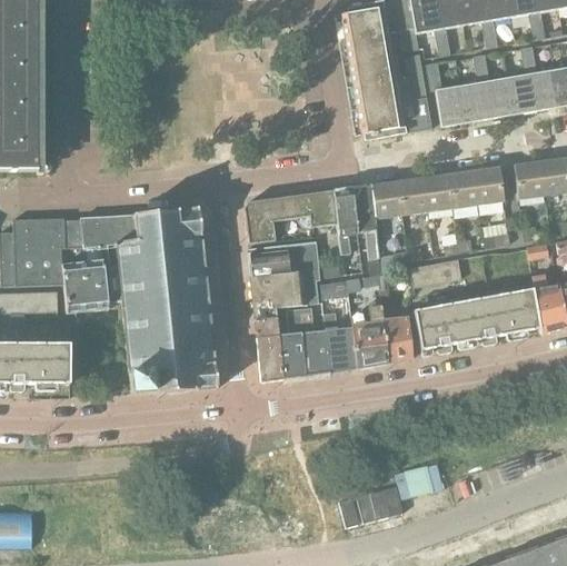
[(0,0),(0,169),(38,170),(37,0),(0,0)]
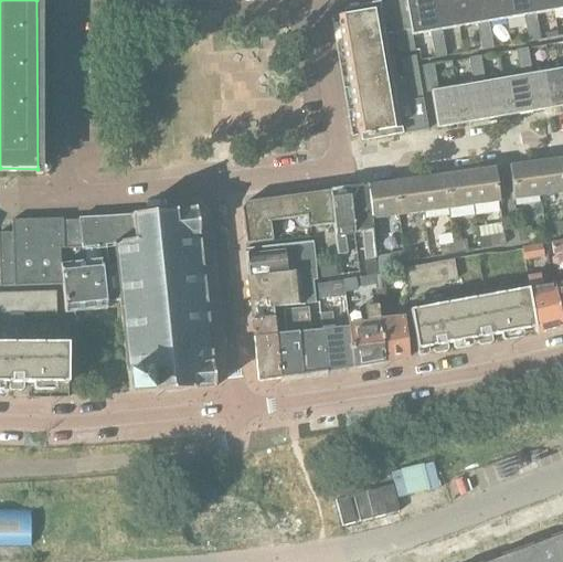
[(397,30),(401,50),(415,48),(412,32),(406,0),(378,0),(352,4),(353,11),(339,13),(359,133),(362,131),(363,137),(428,127),(417,57),(402,60),(405,76),(399,77),(394,54),(382,55),(379,33),(397,30)]
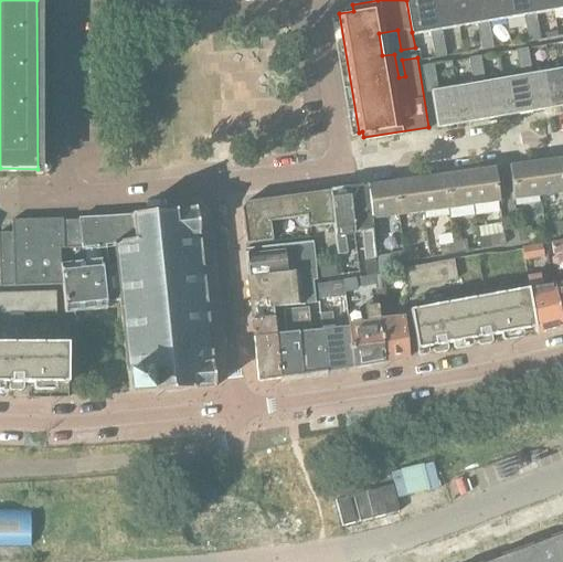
[(406,0),(412,32),(432,29),(434,41),(445,40),(443,27),(437,28),(433,0),(406,0)]
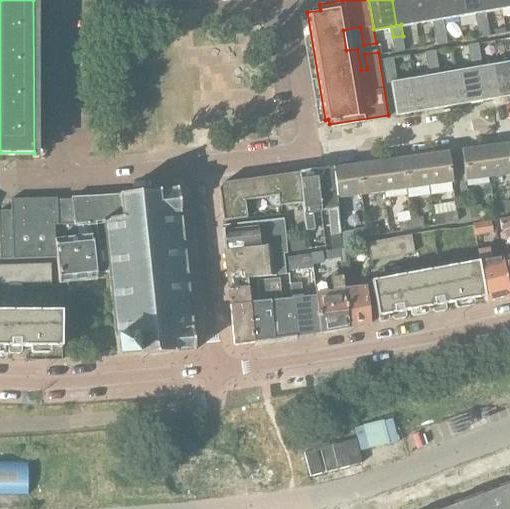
[(392,0),(396,25),(401,24),(417,21),(414,0),(392,0)]
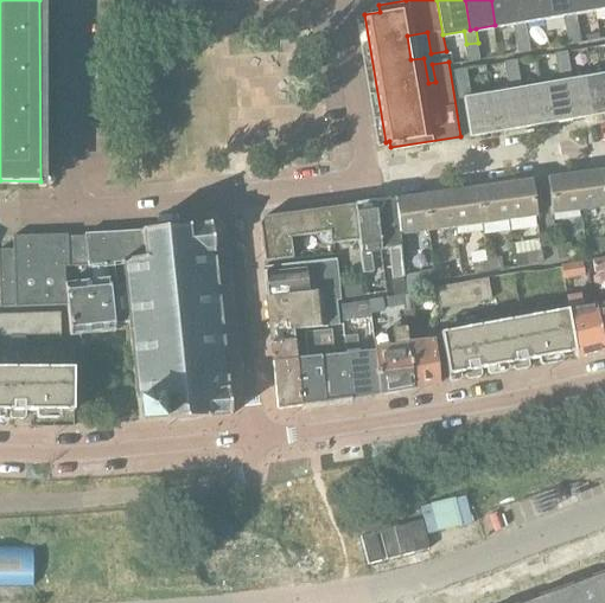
[(491,0),(495,25),(515,23),(517,36),(529,33),(527,20),(521,21),(517,0),(491,0)]
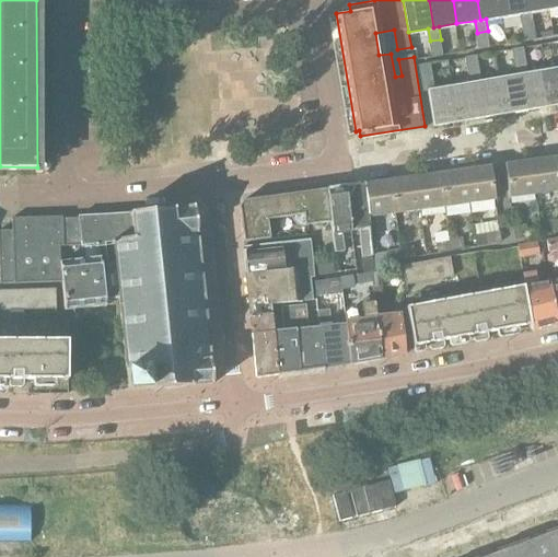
[(477,0),(480,20),(486,19),(503,15),(501,0),(477,0)]
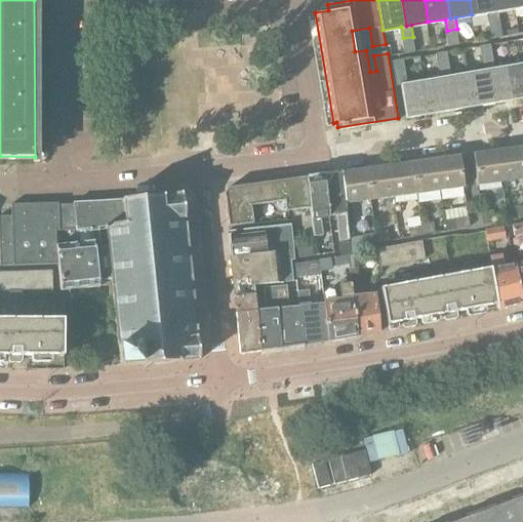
[(470,0),(472,14),(489,11),(491,24),(500,22),(498,10),(493,10),(491,0),(470,0)]
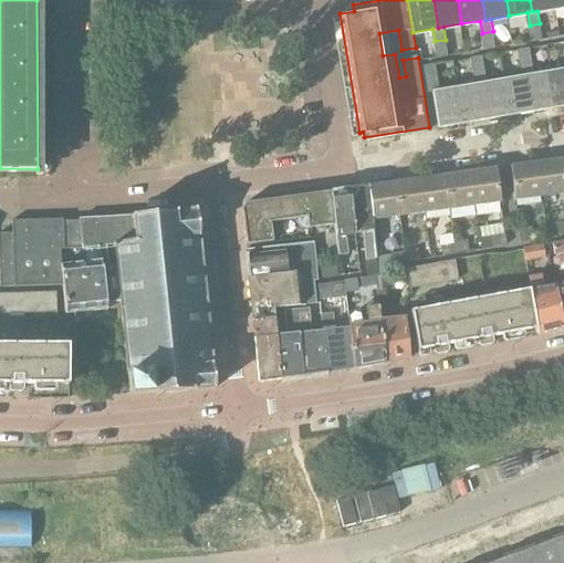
[(530,0),(532,11),(538,11),(555,8),(554,0),(530,0)]
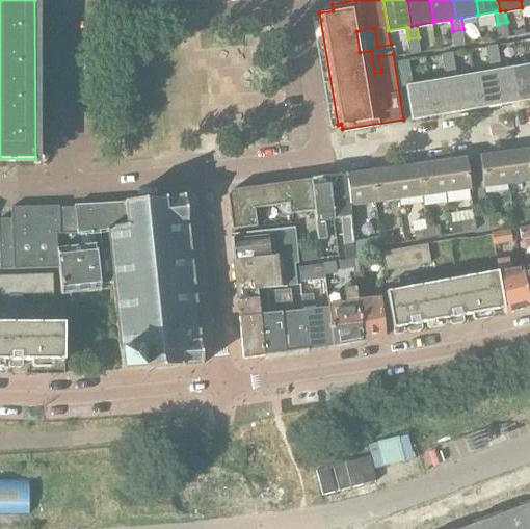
[(498,24),(500,35),(509,34),(507,22),(498,24)]
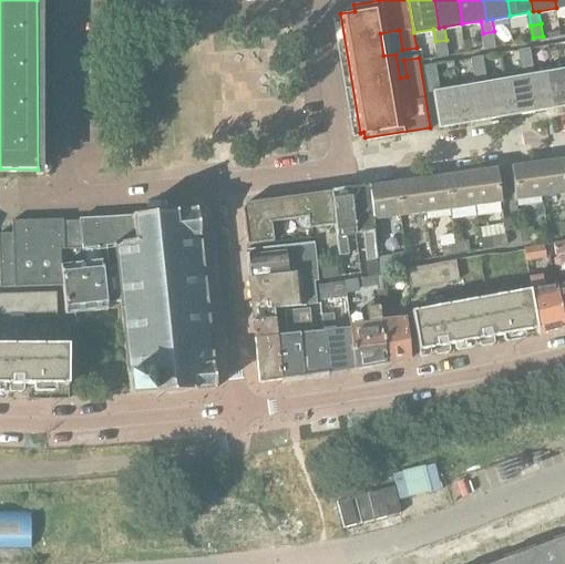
[(483,33),(485,47),(496,44),(494,31),(483,33)]
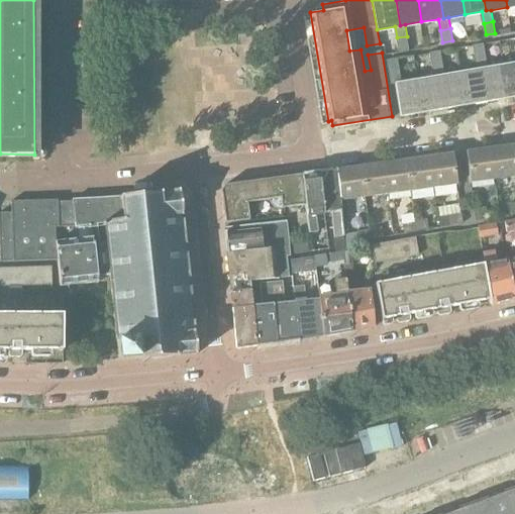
[(397,37),(399,49),(409,47),(407,36),(397,37)]
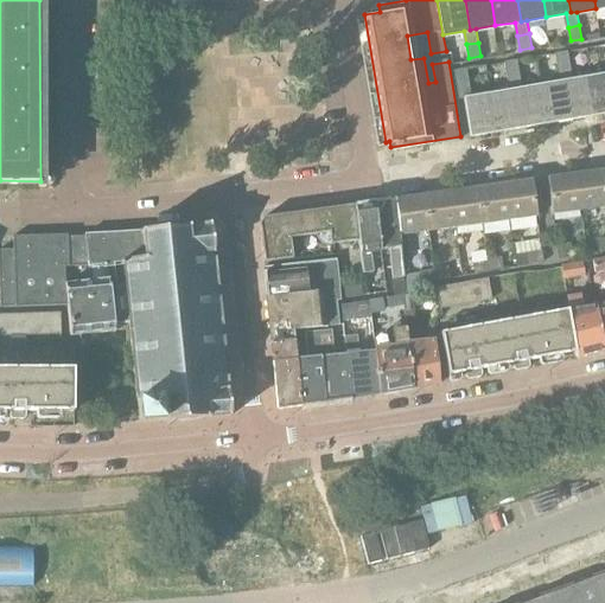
[(571,62),(568,49),(556,50),(559,64),(571,62)]
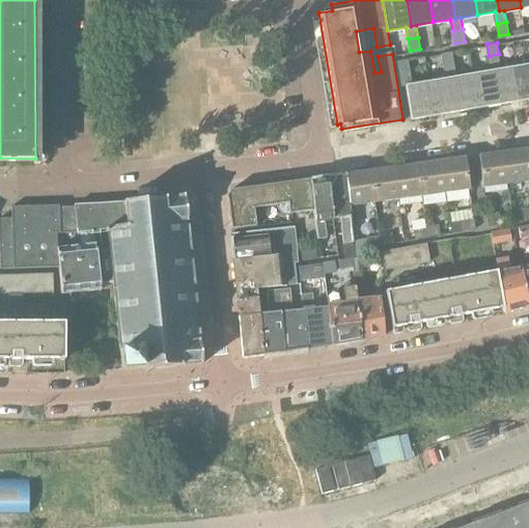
[(455,62),(453,50),(442,52),(444,63),(455,62)]
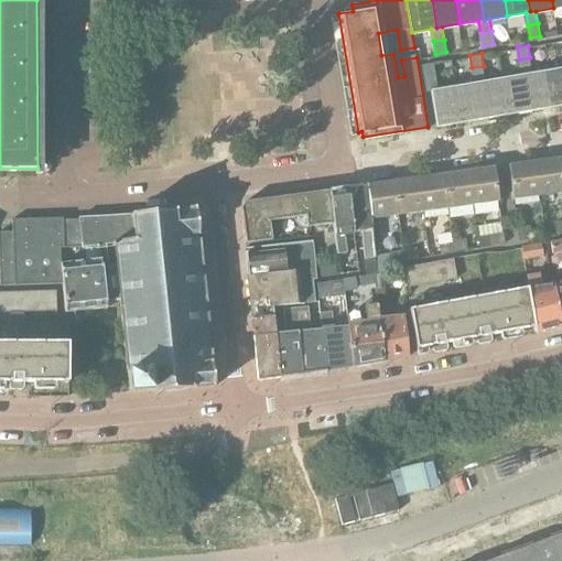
[(527,72),(533,108),(557,105),(550,67),(532,71),(530,57),(519,60),(521,73),(527,72)]
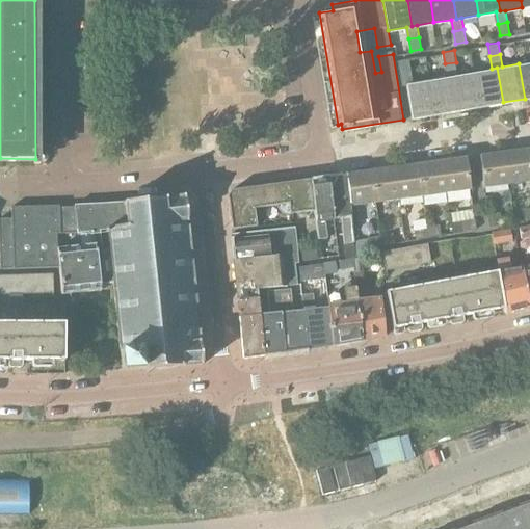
[(407,83),(414,117),(435,113),(430,79),(414,82),(409,57),(399,59),(403,84),(407,83)]
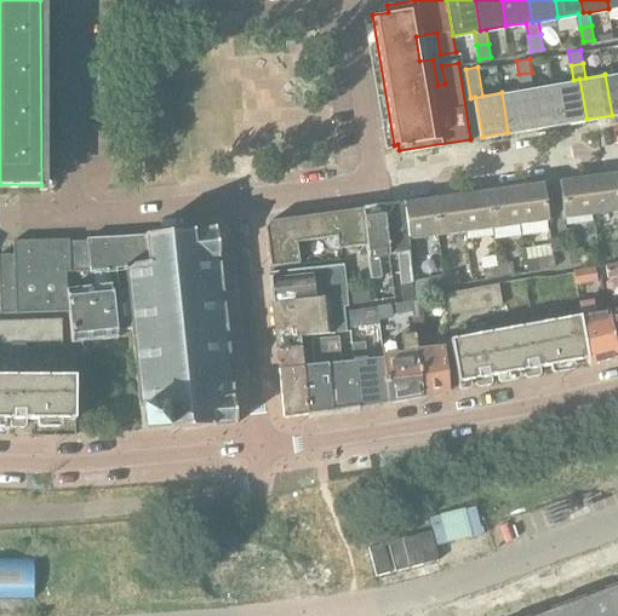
[(617,72),(605,74),(612,115),(617,114),(617,72)]
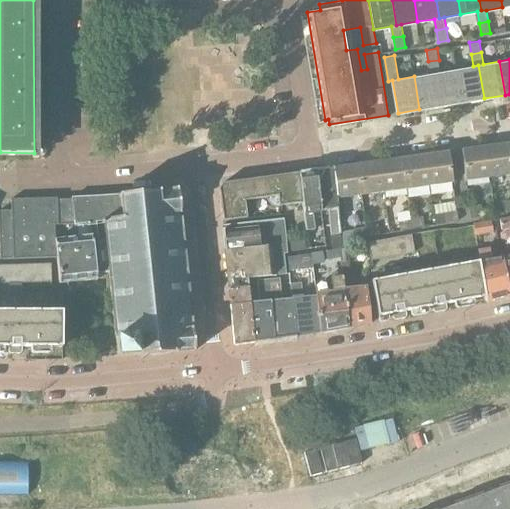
[(435,72),(441,105),(462,102),(457,69),(441,72),(439,60),(428,61),(430,73),(435,72)]
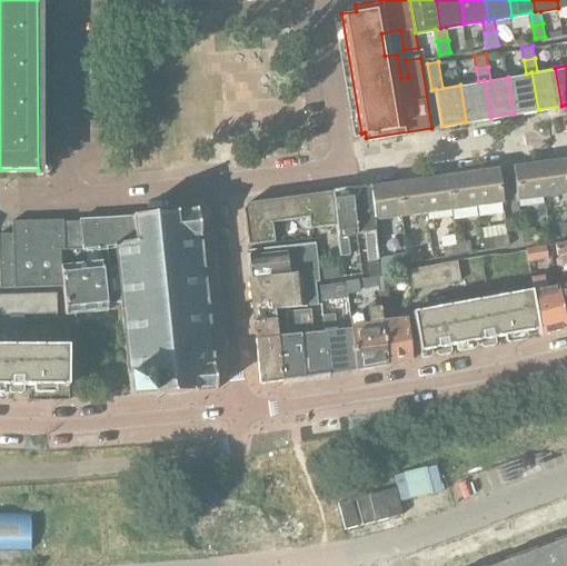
[(508,77),(514,113),(538,109),(531,72),(526,73),(508,77)]
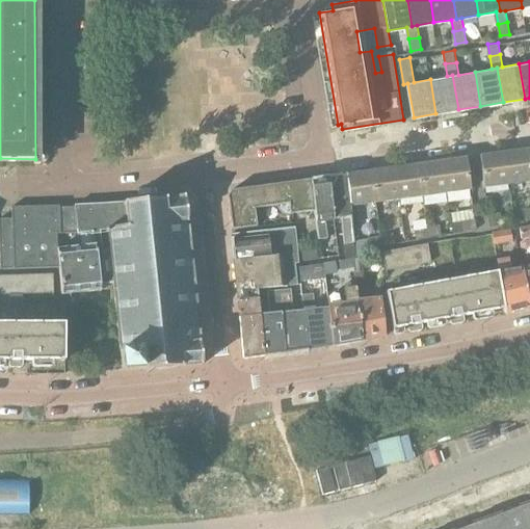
[(430,79),(435,113),(458,109),(452,75),(447,76),(430,79)]
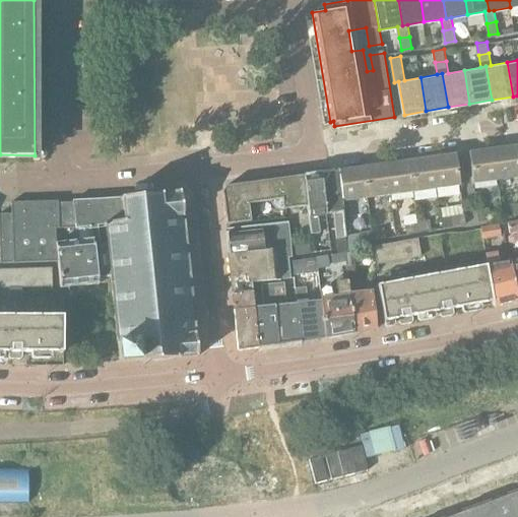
[(493,147),(497,178),(517,175),(517,154),(516,144),(493,147)]
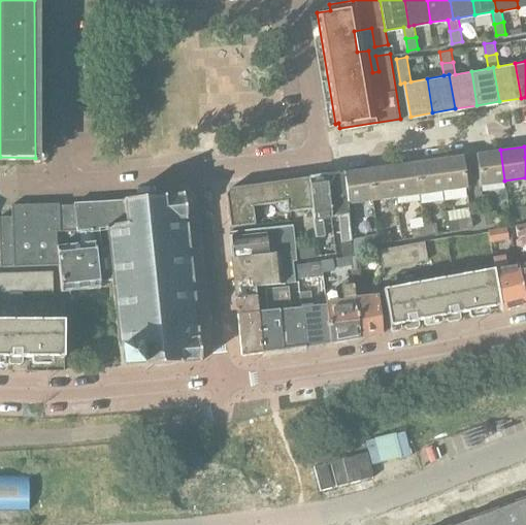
[(500,150),(477,153),(481,184),(504,181),(500,150)]
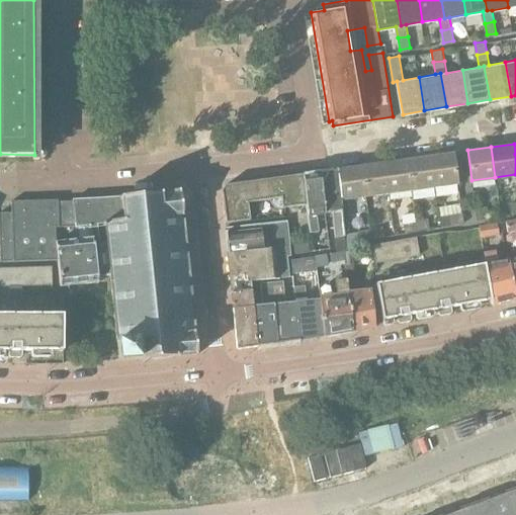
[(454,152),(431,155),(435,185),(458,182),(454,152)]
